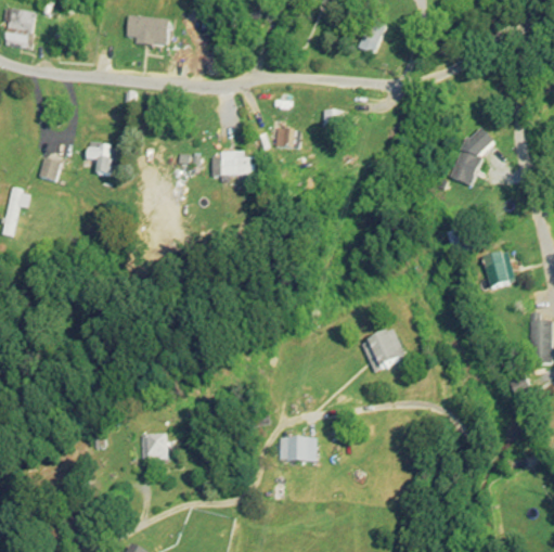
[(345,5),(344,0),(320,0),(321,9),(345,5)]
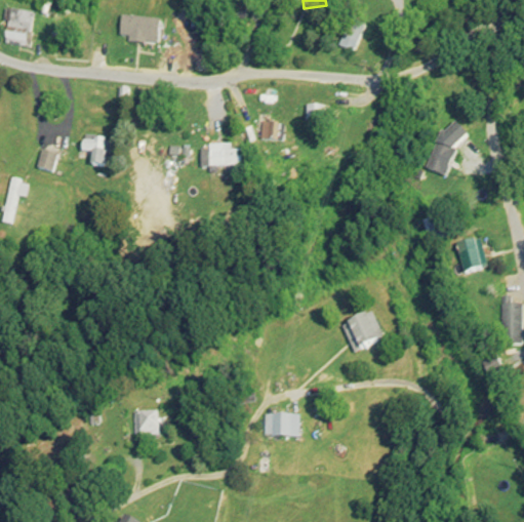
[(30,47),(34,14),(9,11),(5,45),(30,47)]
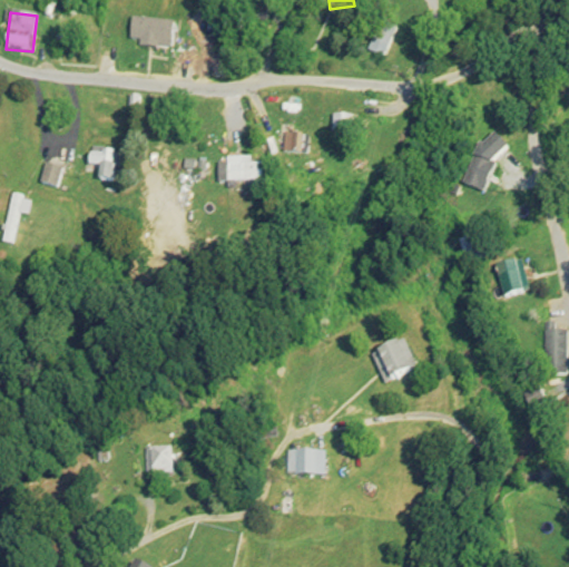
[(173,46),(174,23),(131,20),(130,42),(173,46)]
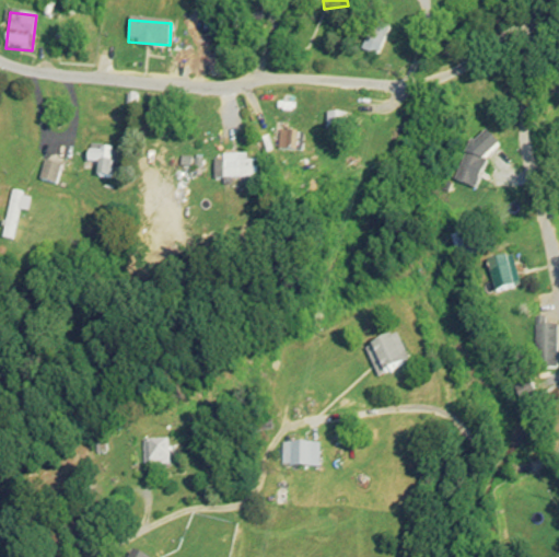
[(360,47),(374,56),(391,30),(375,21),(360,47)]
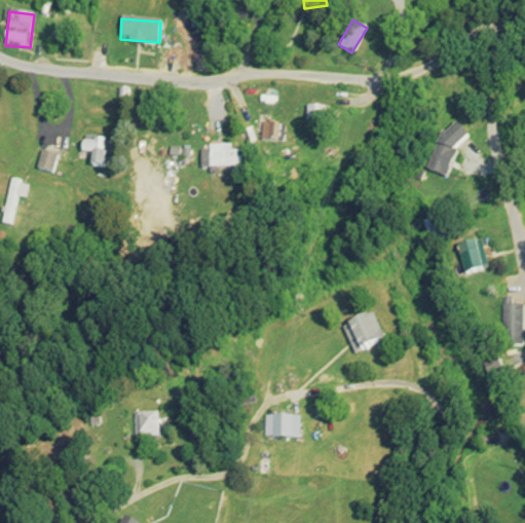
[(308,122),(326,123),(326,108),(308,108),(308,122)]
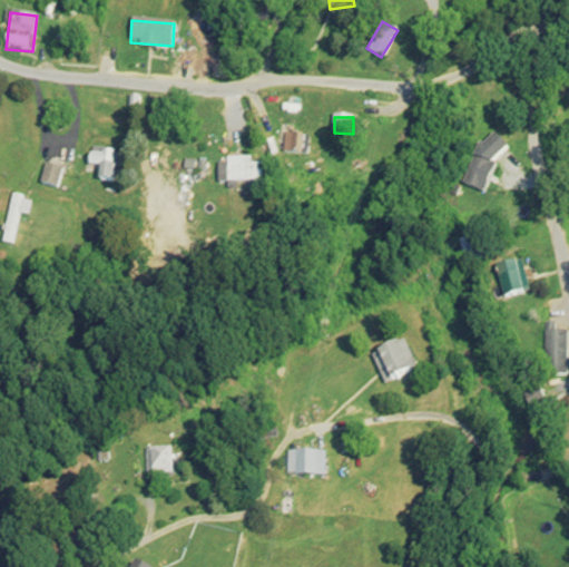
[(311,137),(286,133),(283,150),(306,155),(311,137)]
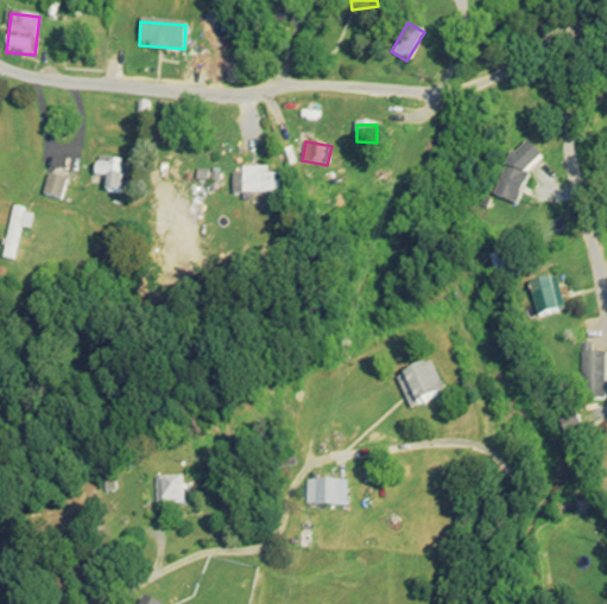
[(495,194),(518,203),(539,150),(516,141),(495,194)]
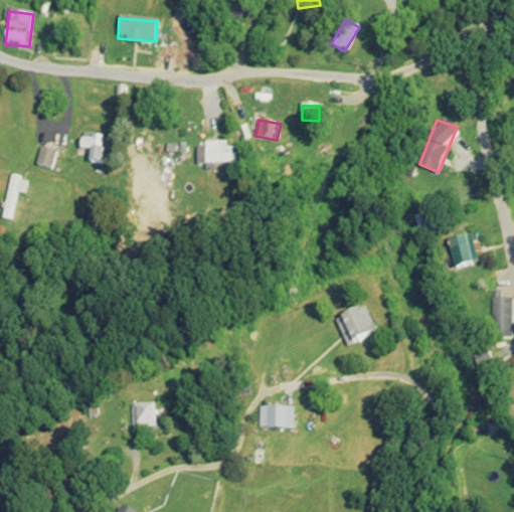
[(90,150),(89,160),(103,161),(106,135),(80,133),(79,149),(90,150)]
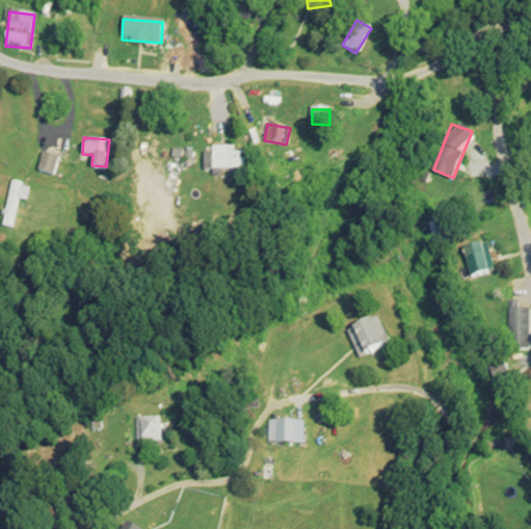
[(244,144),(204,144),(204,168),(244,168),(244,144)]
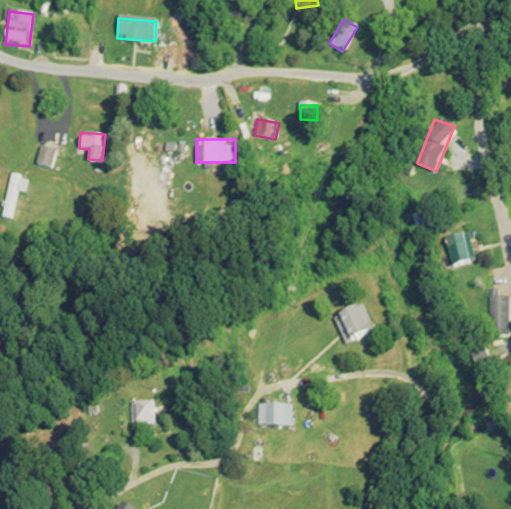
[(26,191),(28,174),(9,172),(4,216),(14,217),(17,190),(26,191)]
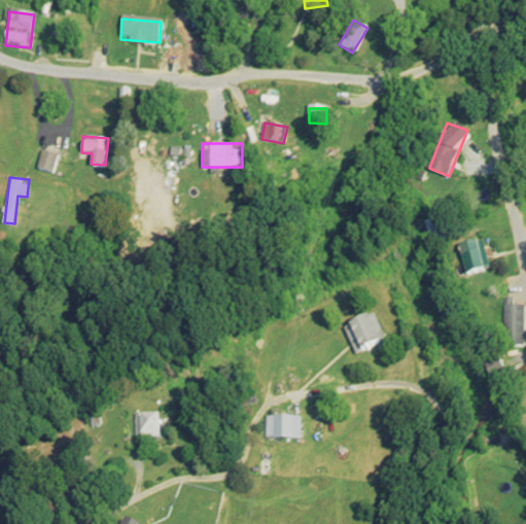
[(446,238),(443,218),(427,220),(430,241),(446,238)]
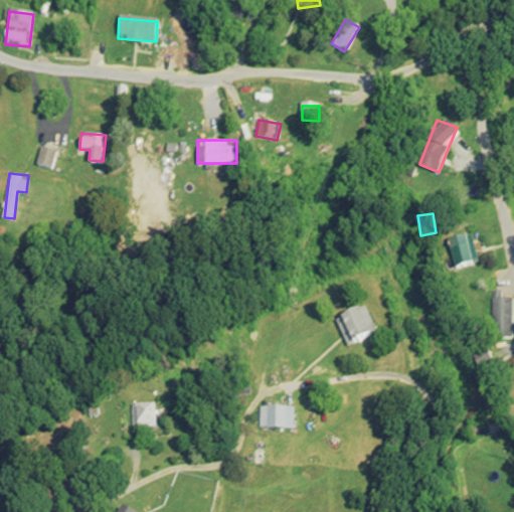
[(449,237),(455,266),(474,263),(469,233),(449,237)]
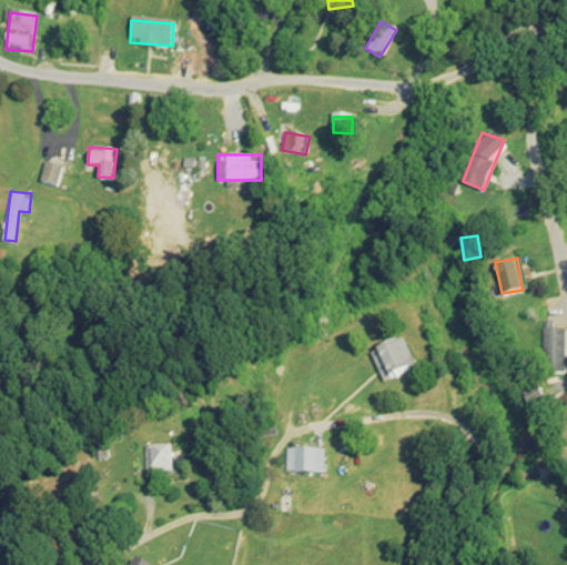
[(544,370),(566,370),(566,326),(544,326),(544,370)]
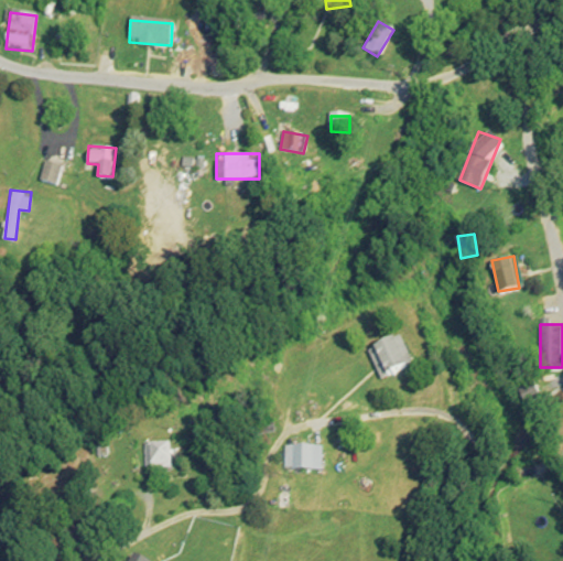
[(368,349),(381,377),(412,363),(399,334),(368,349)]
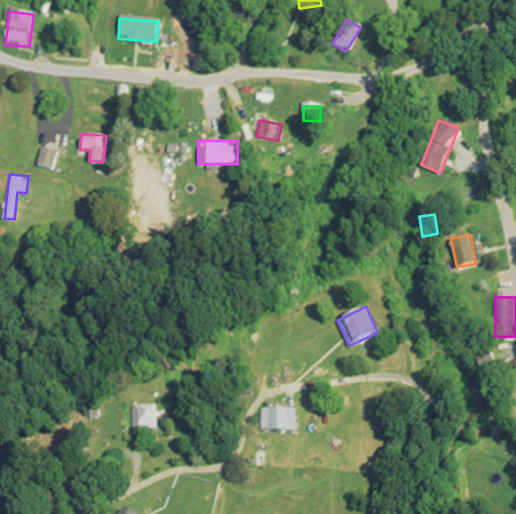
[(134,426),(156,426),(156,403),(134,403),(134,426)]
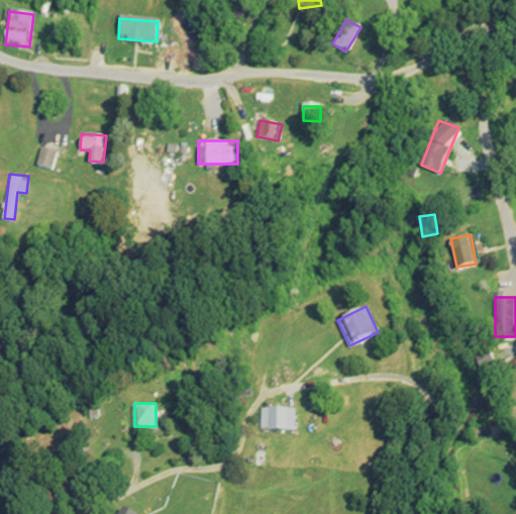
[(260,429),(295,429),(295,407),(260,407),(260,429)]
